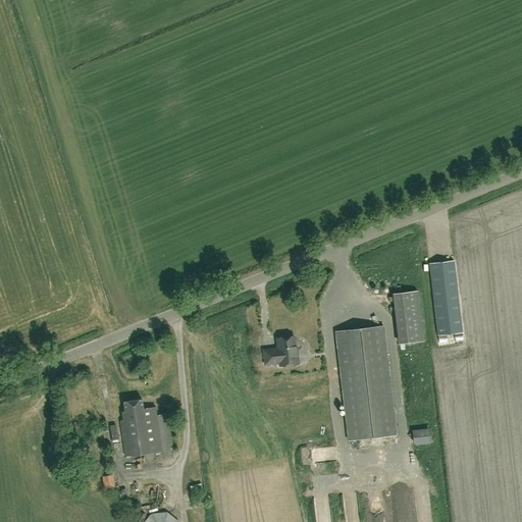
[(437,335),(463,333),(455,261),(428,264),(437,335)]
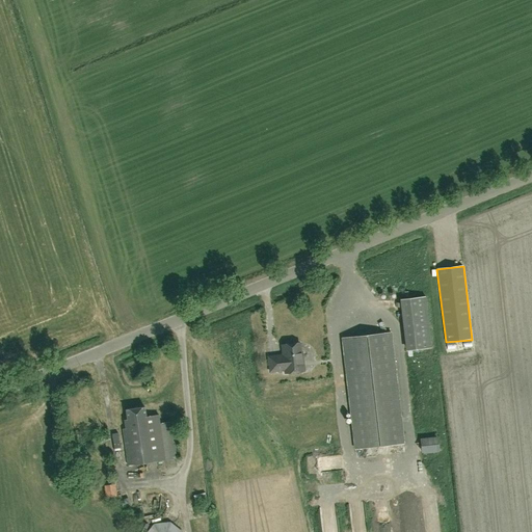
[(427,343),(427,291),(401,291),(402,343),(427,343)]
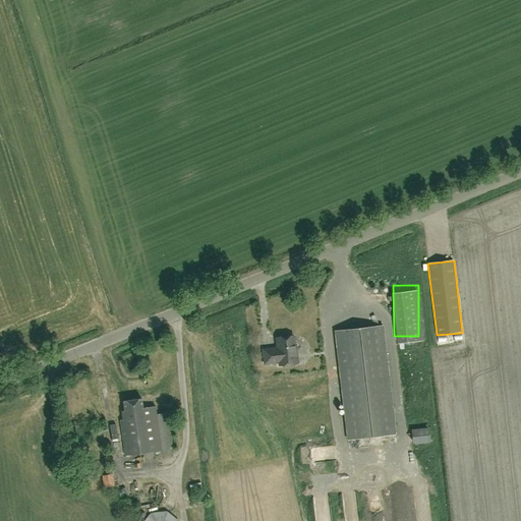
[(383,326),(335,332),(347,440),(395,433),(383,326)]
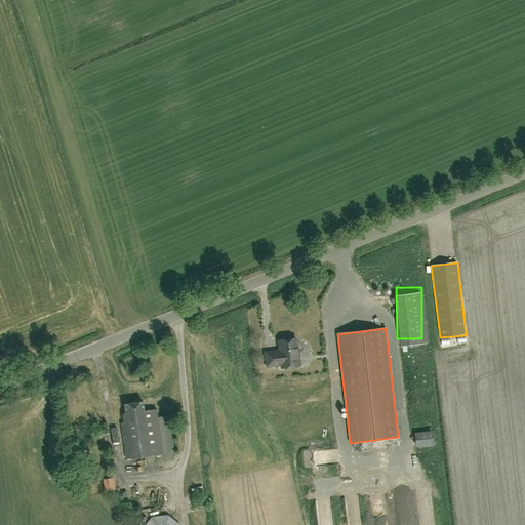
[(285,338),(283,340),(278,341),(279,351),(265,353),(267,367),(281,365),(281,368),(300,366),(298,348),(296,348),(295,339),(292,339),(289,338),(285,338)]
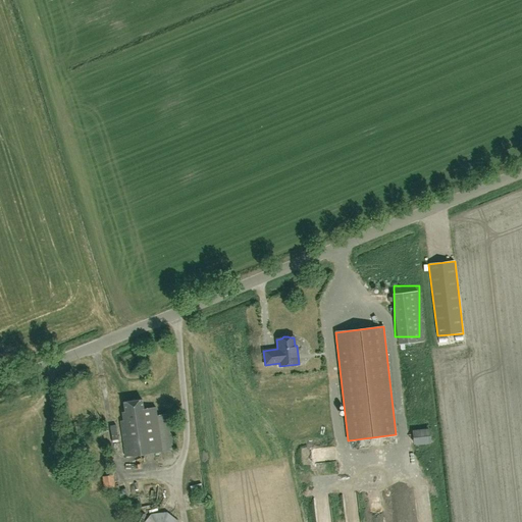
[(125,457),(162,452),(155,407),(143,409),(142,400),(123,402),(124,412),(121,412),(123,420),(120,421),(125,457)]
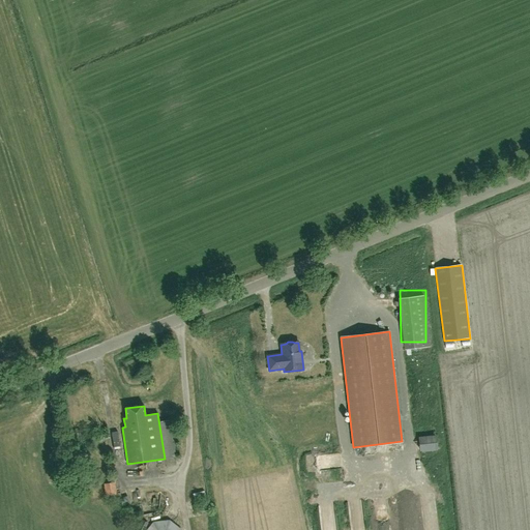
[(106,496),(116,495),(114,482),(104,484),(106,496)]
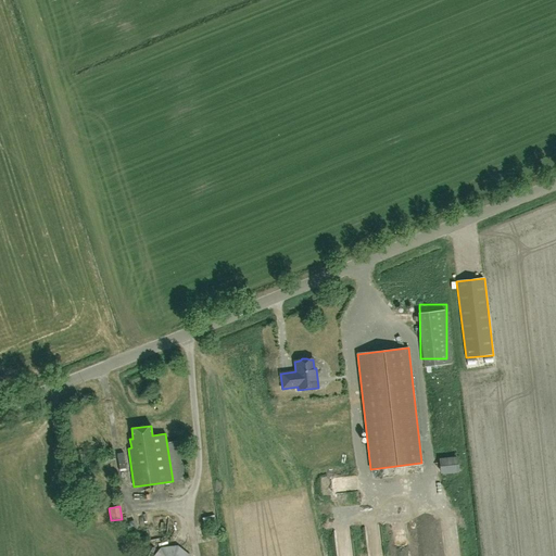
[(190,555),(191,555),(177,545),(161,547),(153,555),(190,555)]
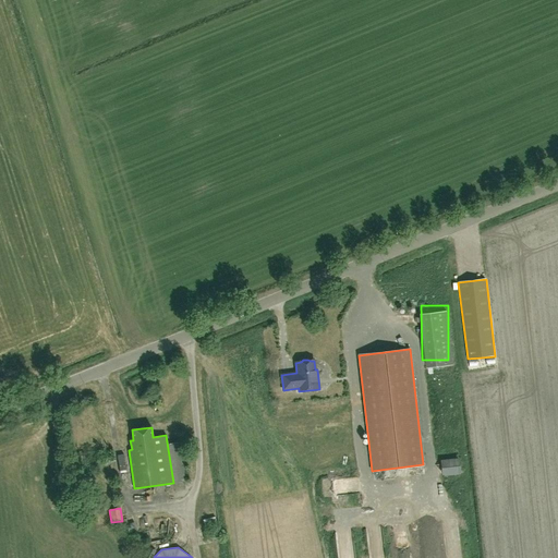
All buildings are outlined.
